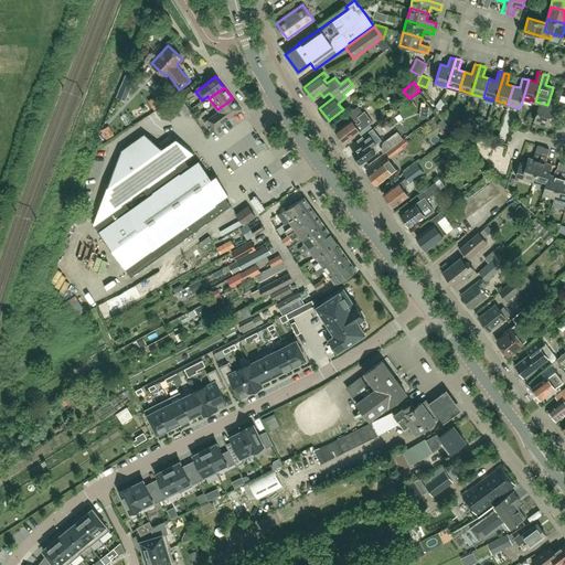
[(180,96),(184,103),(194,95),(190,88),(180,96)]
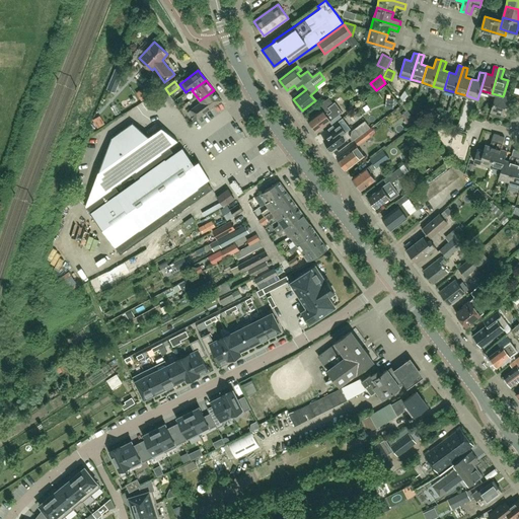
[(141,101),(155,92),(151,86),(143,91),(138,84),(133,88),(141,101)]
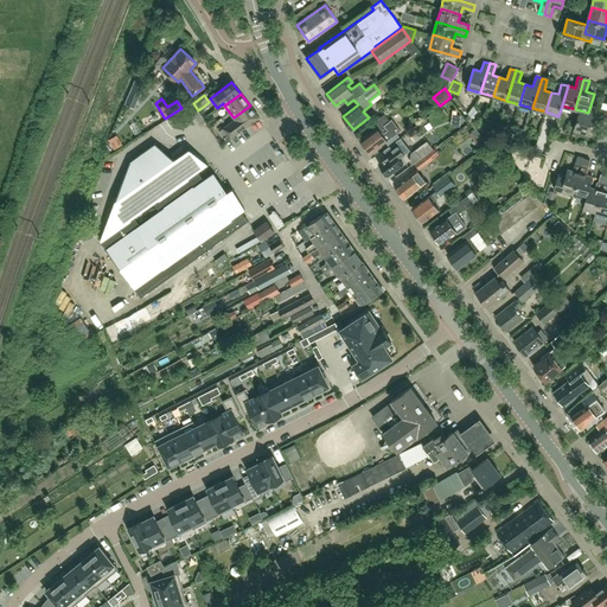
[(227,142),(257,119),(259,117),(250,106),(234,117),(235,120),(223,128),(219,132),(224,138),(223,138),(227,142)]
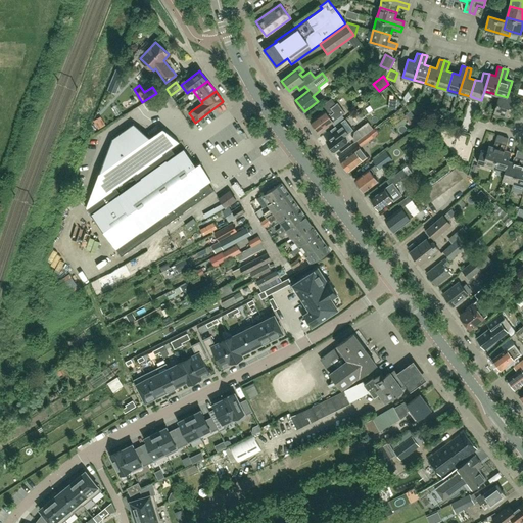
[(507,115),(514,92),(509,91),(507,97),(500,95),(494,111),(507,115)]
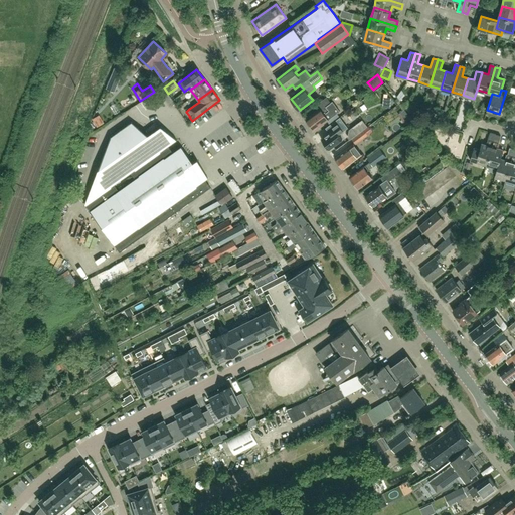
[(168,96),(164,98),(170,107),(174,104),(168,96)]
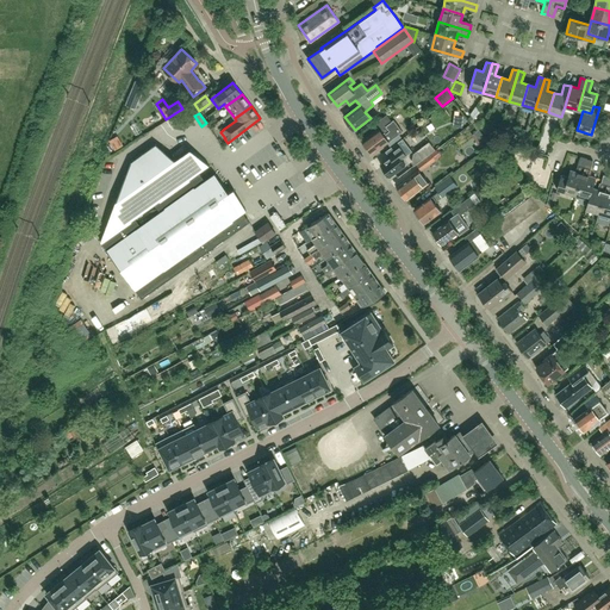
[(373,154),(391,139),(403,131),(393,119),(392,120),(387,114),(374,124),(379,129),(362,141),(373,154)]
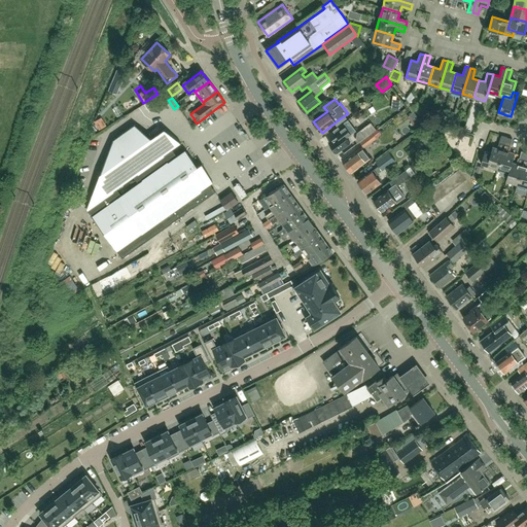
[(338,136),(329,142),(332,147),(331,148),(334,151),(336,151),(337,152),(351,142),(347,137),(356,131),(348,119),(334,131),(338,136)]
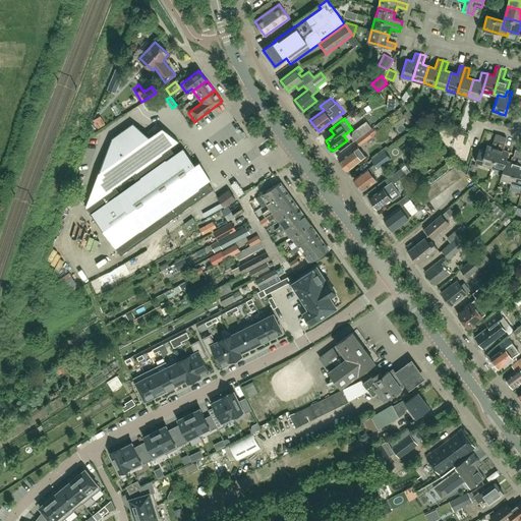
[(150,136),(133,123),(112,137),(85,207),(121,255),(213,189),(209,184),(212,182),(211,180),(199,162),(194,165),(193,162),(183,148),(175,154),(170,148),(179,141),(162,127),(150,136)]
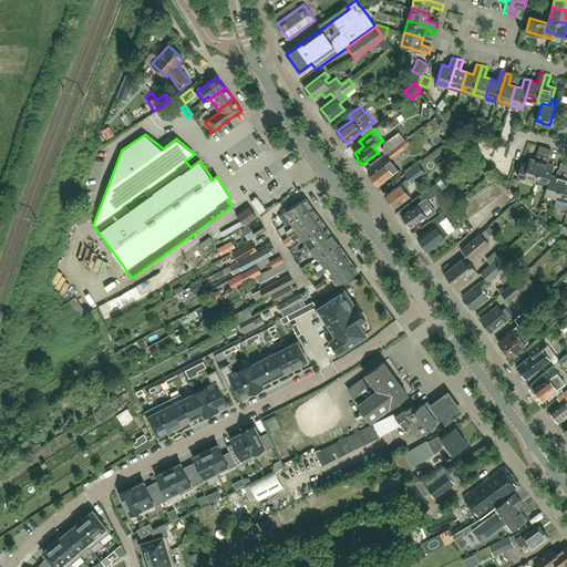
[(392,158),(405,148),(401,142),(388,152),(392,158)]
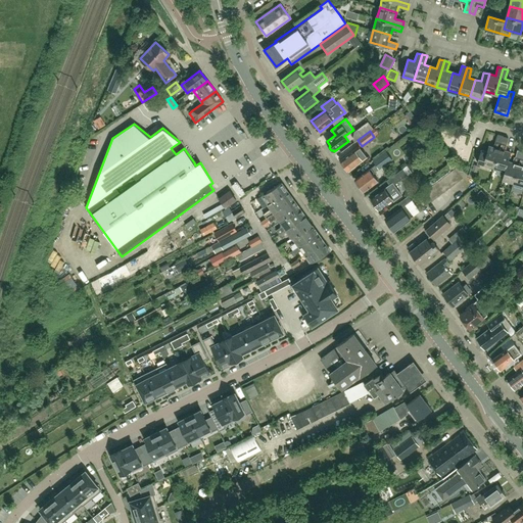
[(494,168),(500,149),(504,136),(497,135),(493,147),(488,146),(487,151),(481,150),(477,162),(494,168)]
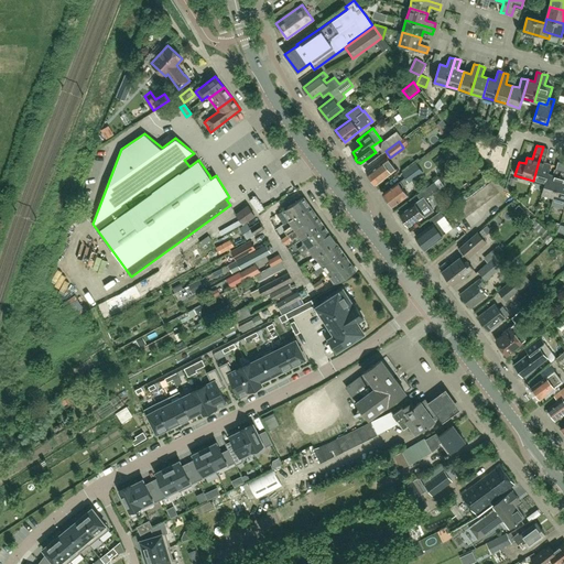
[(549,174),(551,164),(544,162),(549,149),(543,147),(539,161),(533,181),(544,184),(545,184),(548,173),(549,174)]
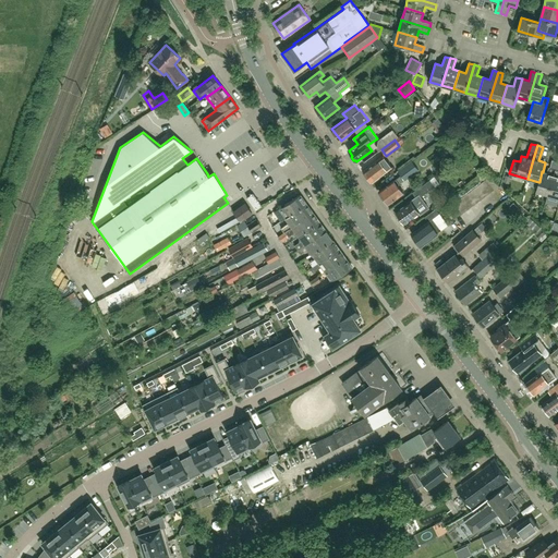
[(459,148),(451,154),(455,159),(463,154),(459,148)]
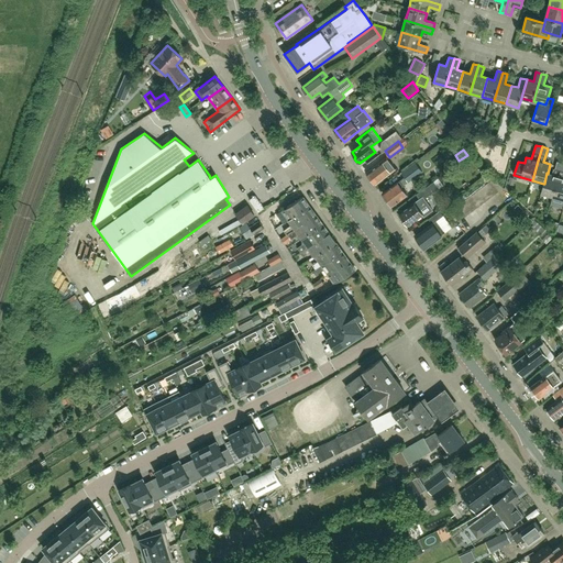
[(376,184),(395,168),(386,157),(367,173),(372,178),(371,179),(373,183),(374,183),(376,184)]
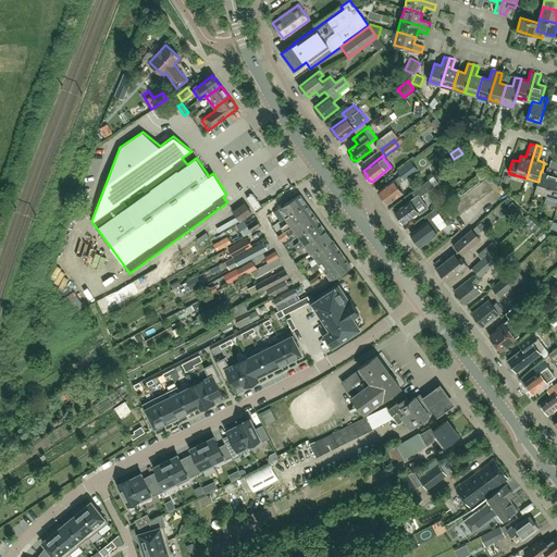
[(405,180),(418,170),(411,160),(397,171),(405,180)]
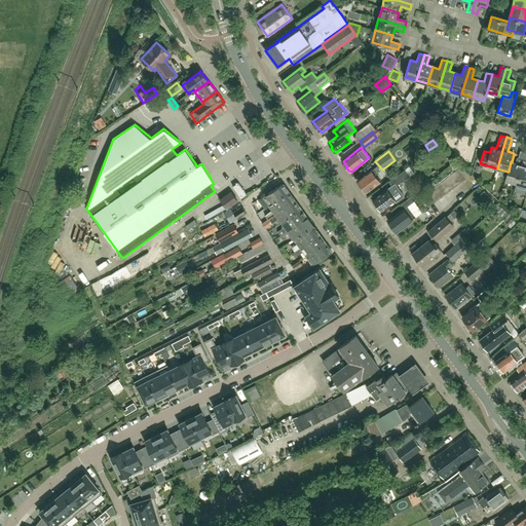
[(516,184),(525,152),(521,151),(517,163),(512,162),(511,161),(509,172),(508,172),(505,181),(516,184)]
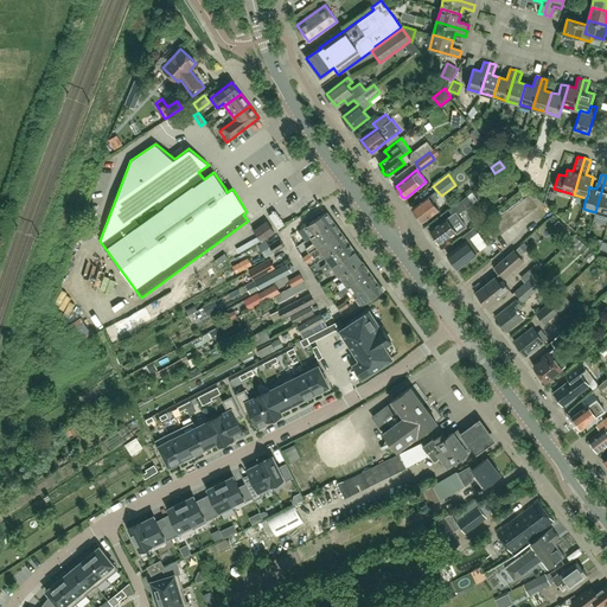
[(606,176),(595,212),(596,212),(594,221),(605,223),(606,218),(606,176)]
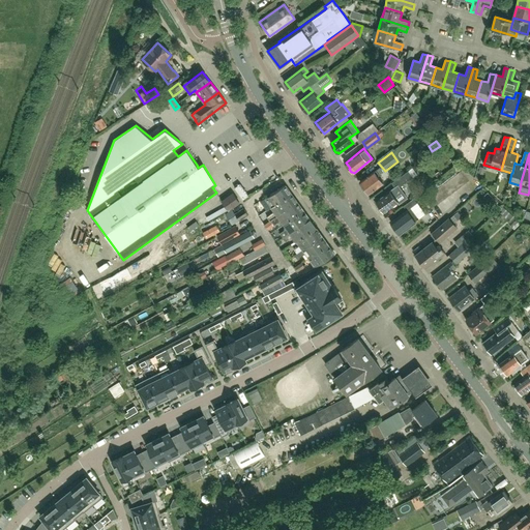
[(465,168),(464,170),(471,179),(473,176),(465,168)]
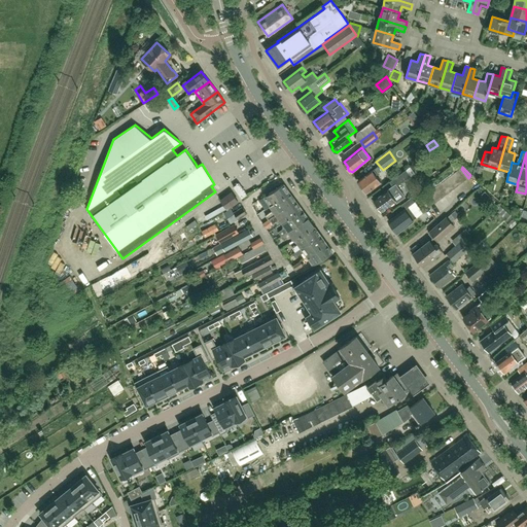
[(381,182),(376,175),(378,174),(375,169),(373,171),(372,171),(358,181),(363,187),(362,188),(364,190),(365,190),(367,192),(381,182)]
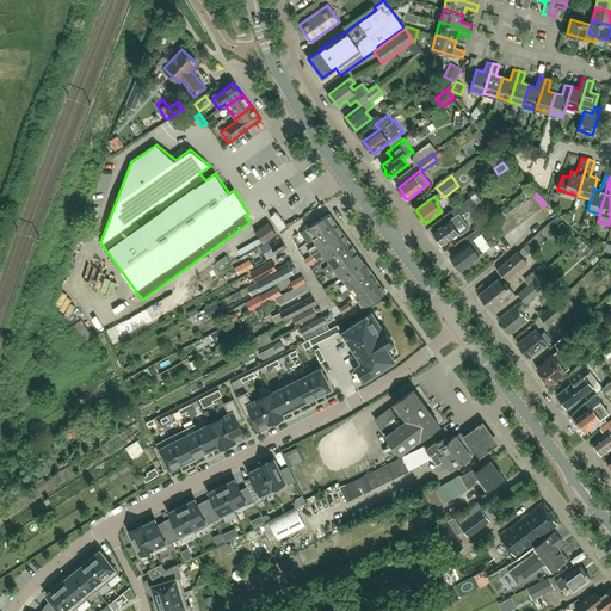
[(543,207),(535,196),(529,199),(537,211),(543,207)]
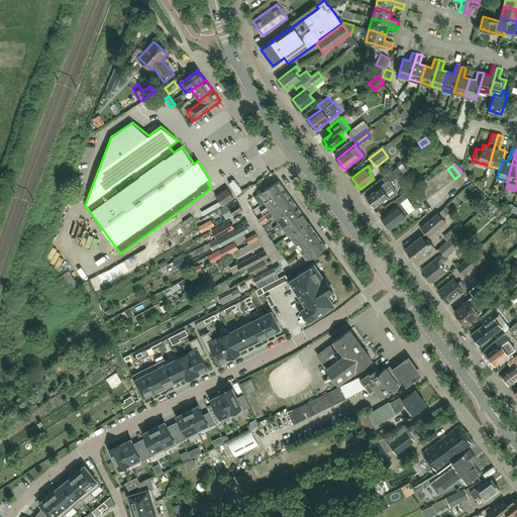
[(403,173),(399,167),(383,179),(386,183),(367,196),(371,201),(369,202),(373,207),(374,206),(375,207),(388,197),(389,199),(397,192),(390,182),(403,173)]
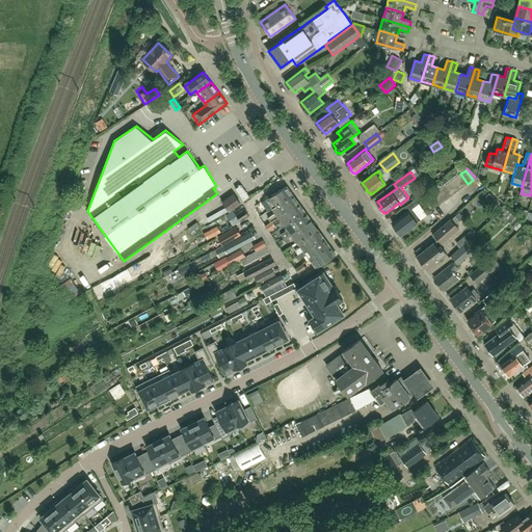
[(468,184),(460,174),(455,178),(462,188),(468,184)]
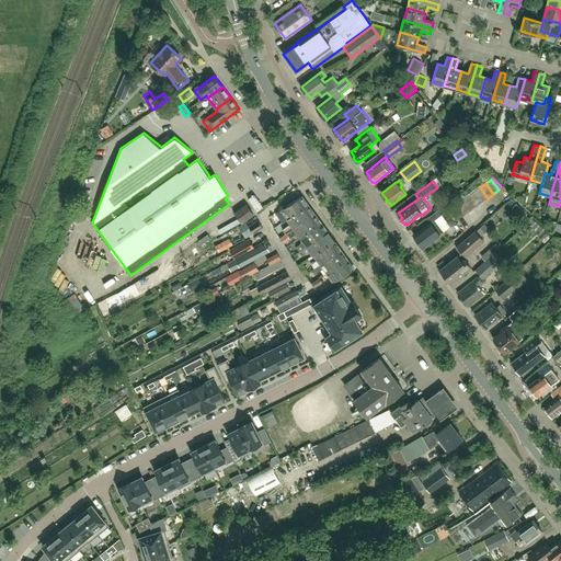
[(488,198),(480,187),(474,192),(482,202),(488,198)]
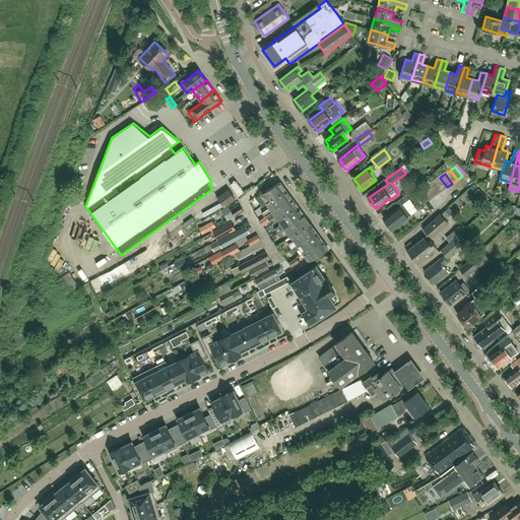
[(447,187),(440,178),(435,181),(442,191),(447,187)]
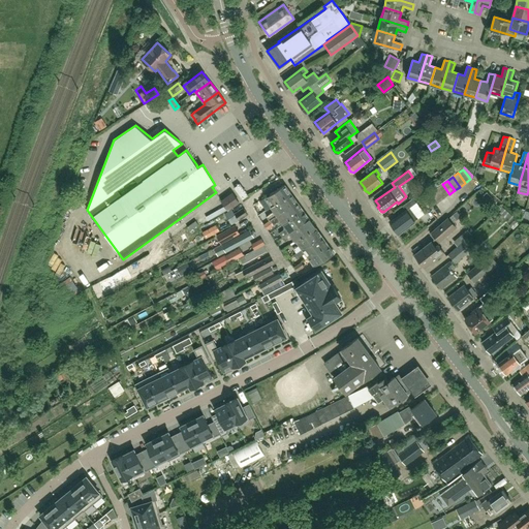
[(235,187),(243,198),(248,195),(240,184),(235,187)]
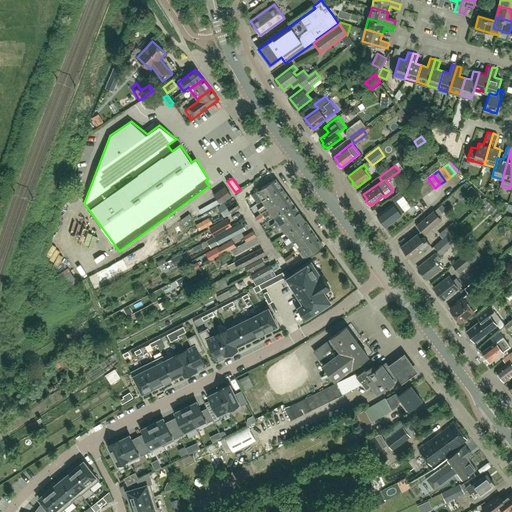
[(262,200),(282,186),(276,178),(256,192),(262,200)]
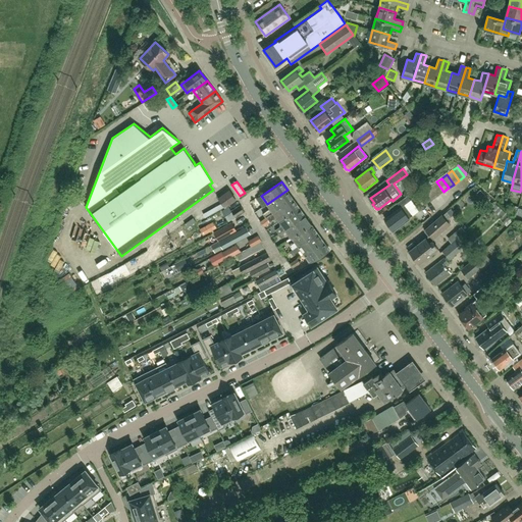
[(444,192),(436,181),(431,186),(438,196),(444,192)]
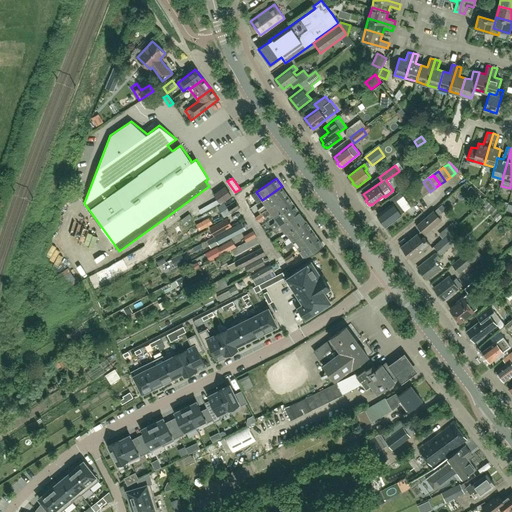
[(430,192),(423,182),(418,186),(425,195),(430,192)]
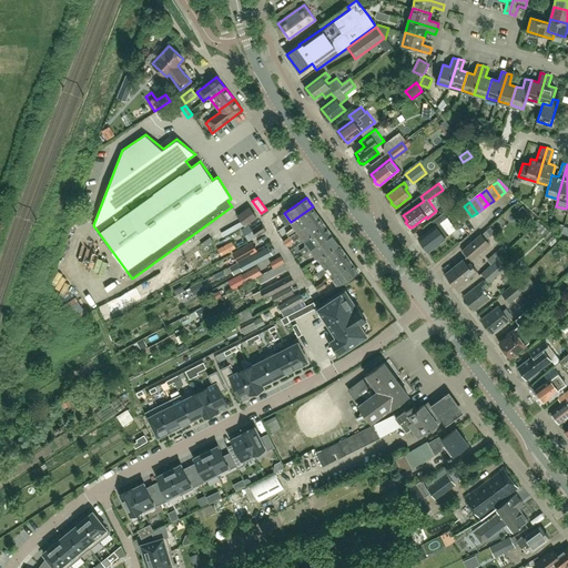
[(293,234),(320,216),(313,206),(291,222),(294,226),(290,230),(293,234)]
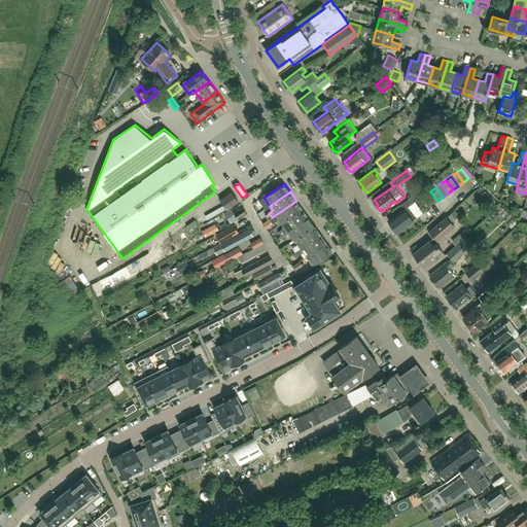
[(437,201),(430,191),(425,196),(432,205),(437,201)]
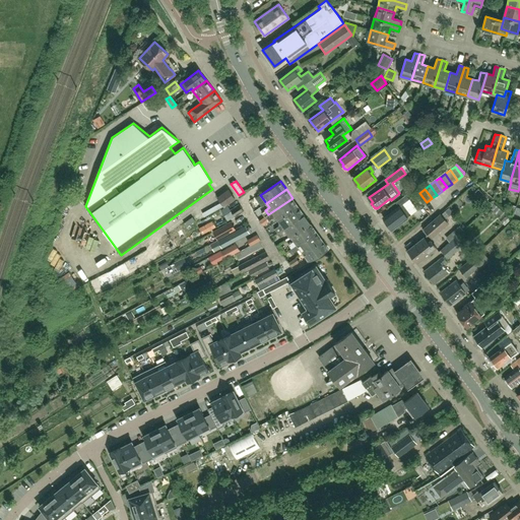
[(235,198),(229,190),(218,197),(224,206),(235,198)]
